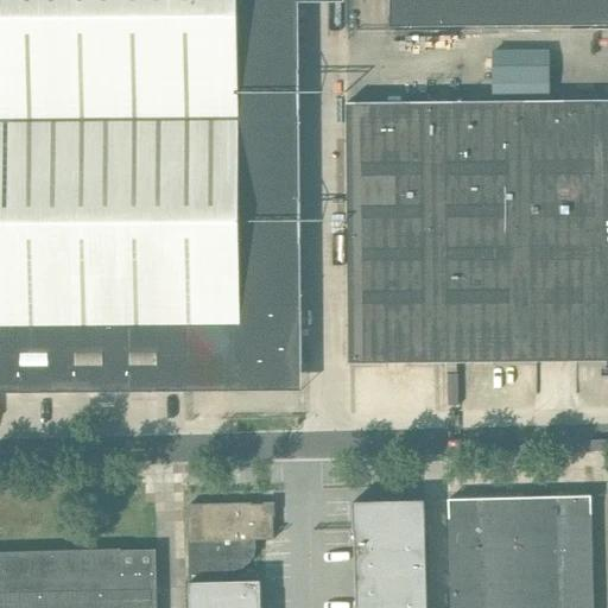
[(185,324),(232,324),(233,365),(302,363),(302,310),(251,311),(251,289),(241,289),(239,2),(344,1),(344,0),(0,0),(0,325),(17,325),(185,324)]
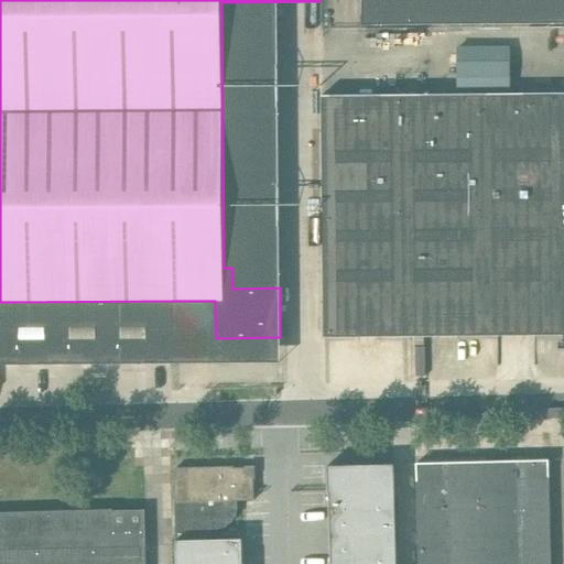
[(563,23),(563,0),(360,0),(361,25),(563,23)]
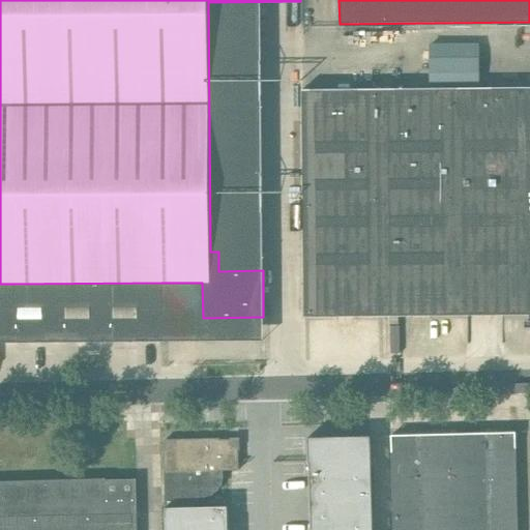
[(439,60),(445,60),(444,71),(476,74),(479,45),(440,42),(439,60)]
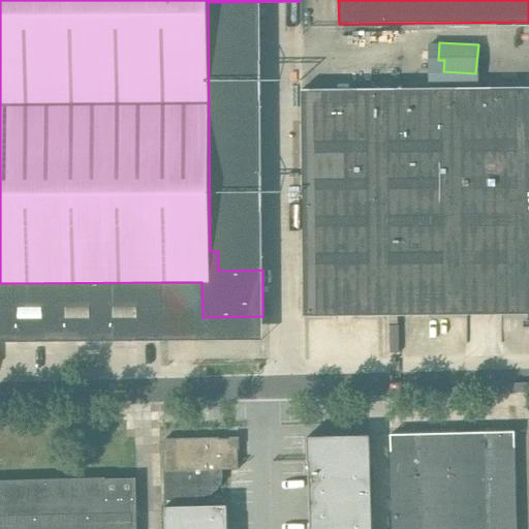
[(528,87),(378,89),(379,230),(380,315),(467,314),(467,276),(500,275),(501,314),(528,314),(528,319),(528,318),(528,87)]
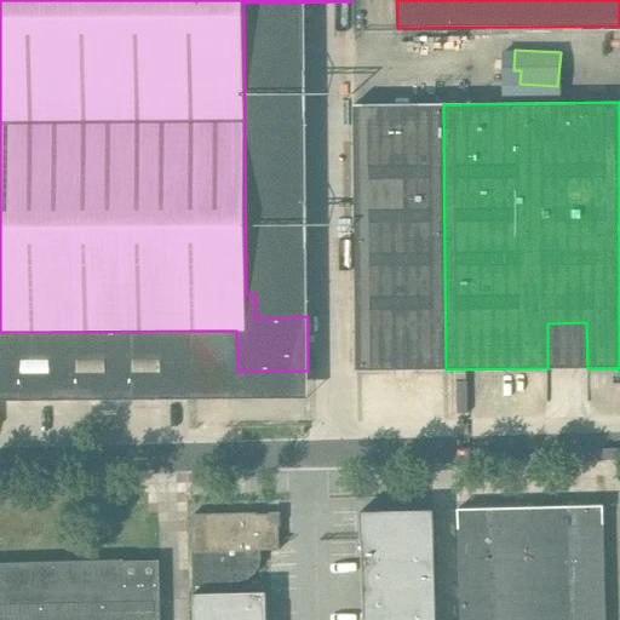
[(356,371),(446,369),(445,270),(443,104),(354,105),(356,371)]
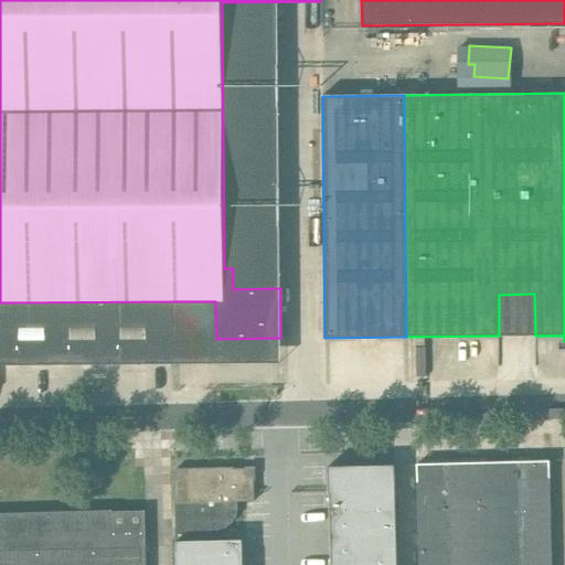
[(172,301),(16,302),(17,364),(172,363),(172,301)]
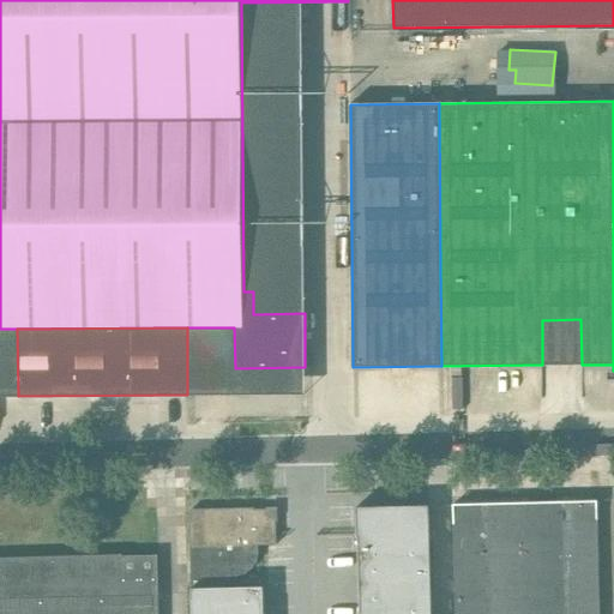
[(17,329),(0,329),(0,395),(18,396),(17,329)]
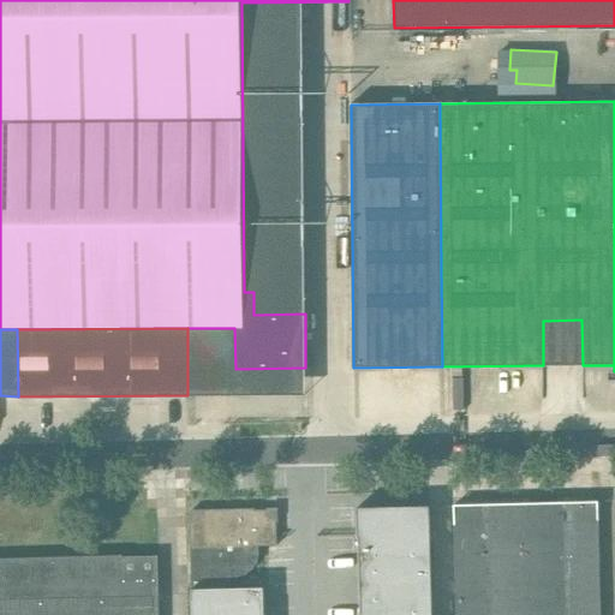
[(601,614),(598,501),(454,505),(457,585),(457,614),(601,614)]
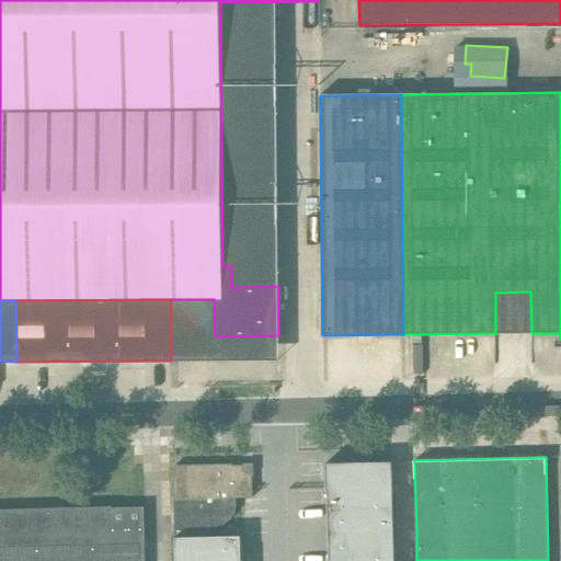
[(392,461),(325,464),(325,490),(328,490),(328,493),(329,534),(393,531),(392,461)]
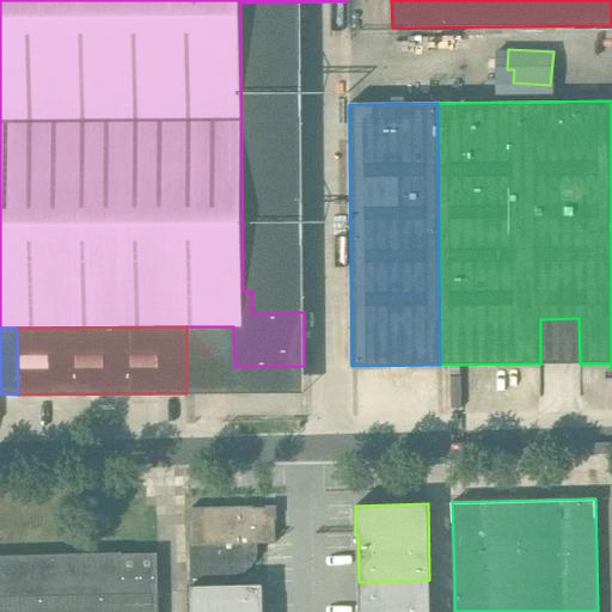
[(222,585),(222,573),(236,573),(236,574),(240,573),(246,570),(252,567),(257,560),(258,551),(258,544),(276,543),(275,531),(275,507),(189,509),(190,545),(191,585),(222,585)]
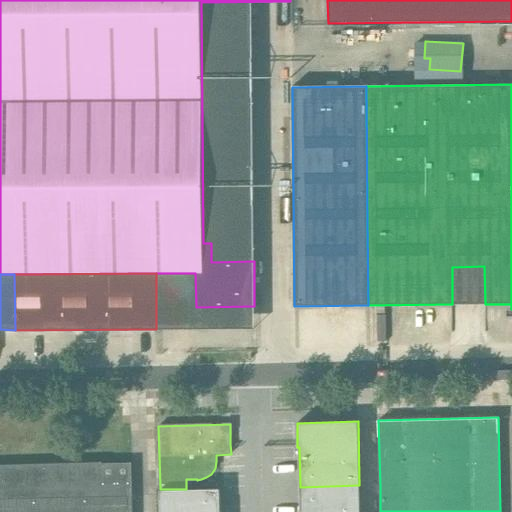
[(0,511),(132,511),(131,463),(0,465),(0,511)]
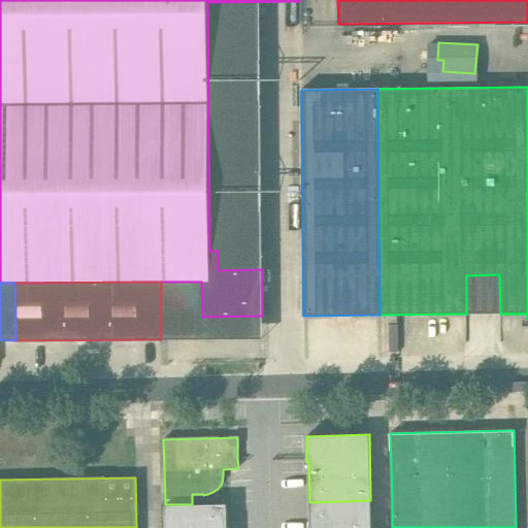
[(309,525),(308,526),(308,527),(371,527),(370,500),(309,502),(309,525)]
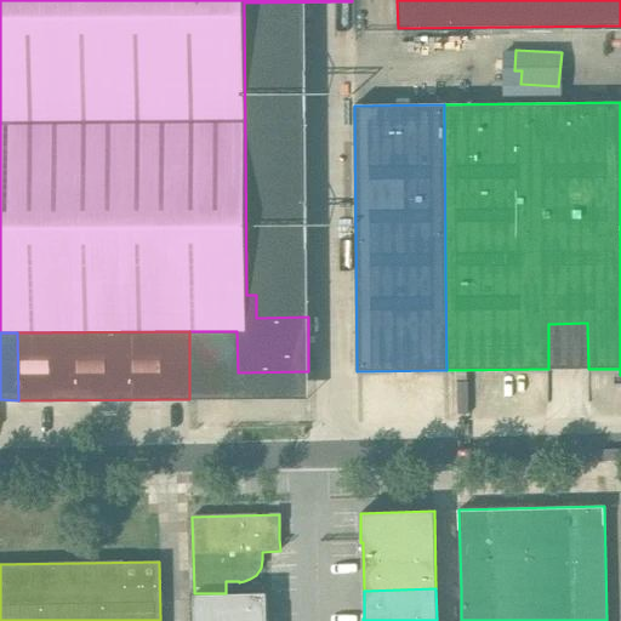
[(267,593),(194,594),(194,620),(268,620),(269,620),(267,620),(267,593)]
